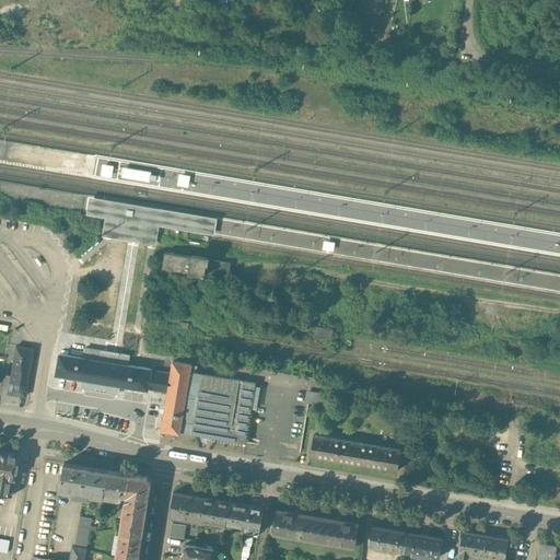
[(140,170),(124,167),(123,172),(121,177),(149,182),(149,179),(150,176),(150,174),(151,172),(140,170)]
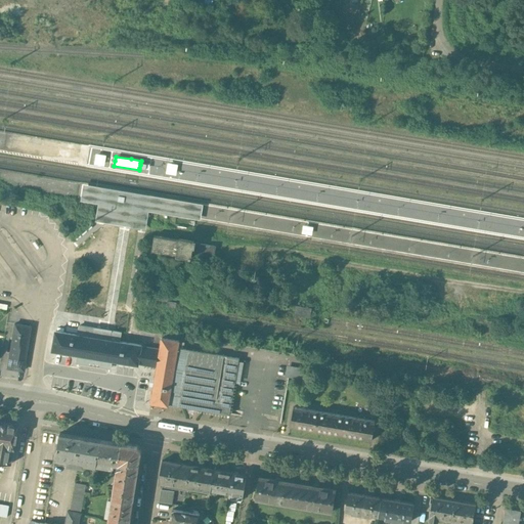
[(203,203),(83,183),(80,200),(98,203),(95,221),(145,228),(148,211),(201,219),(203,203)]
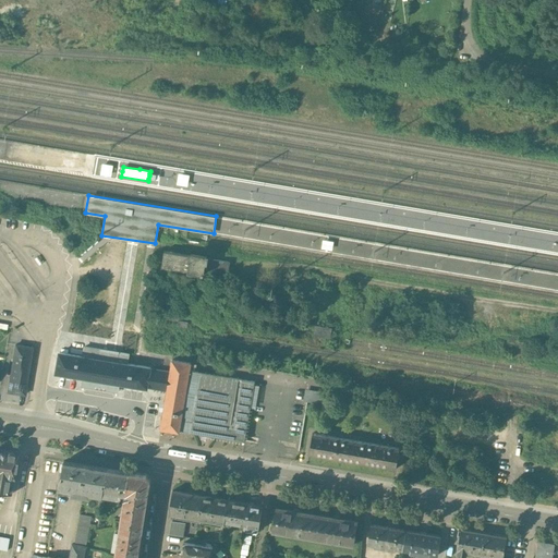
[(207,257),(164,251),(160,267),(197,273),(205,274),(207,257)]
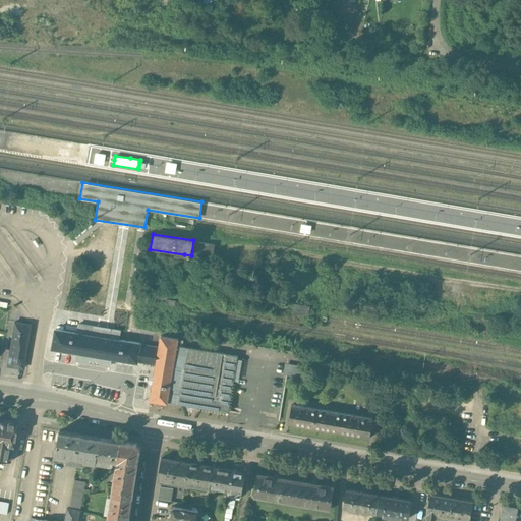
[(196,248),(212,249),(212,242),(196,241),(196,248)]
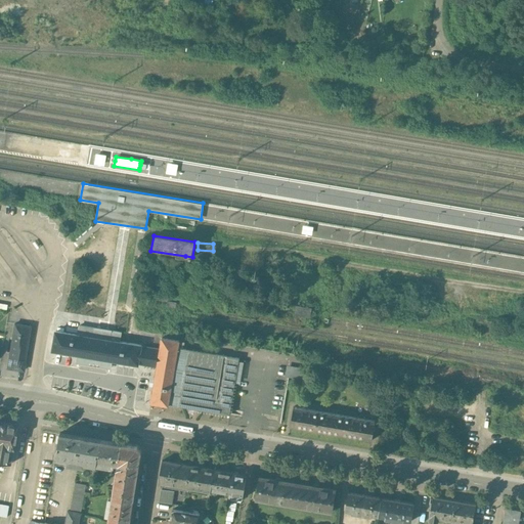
[(312,308),(296,305),(295,313),(311,316),(312,308)]
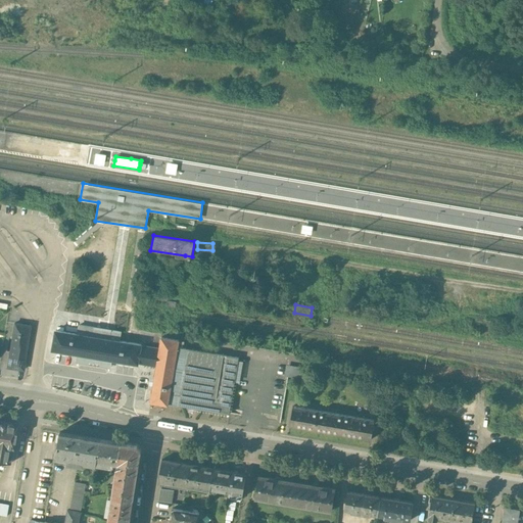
[(24,371),(30,326),(11,323),(6,369),(24,371)]
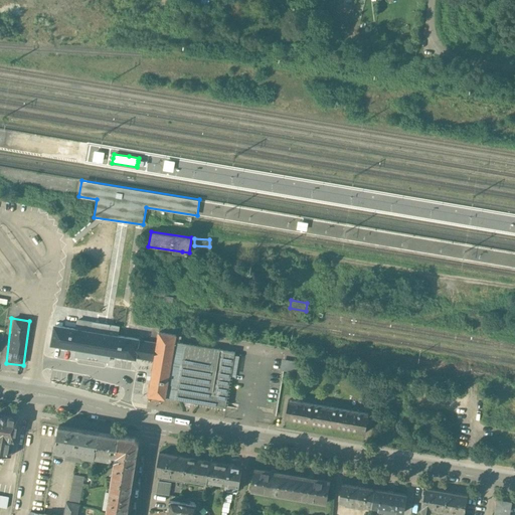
[(54,324),(51,345),(55,346),(75,350),(83,351),(103,354),(109,356),(141,361),(142,358),(155,360),(158,342),(112,334),(105,333),(76,328),(54,324)]
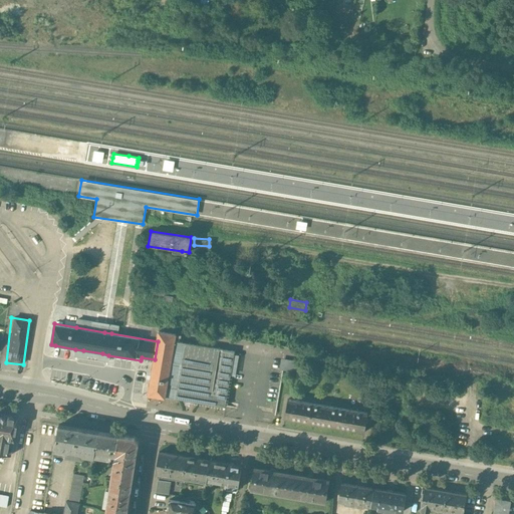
[(175,334),(159,332),(158,341),(155,359),(149,395),(165,398),(166,396),(175,341),(175,334)]
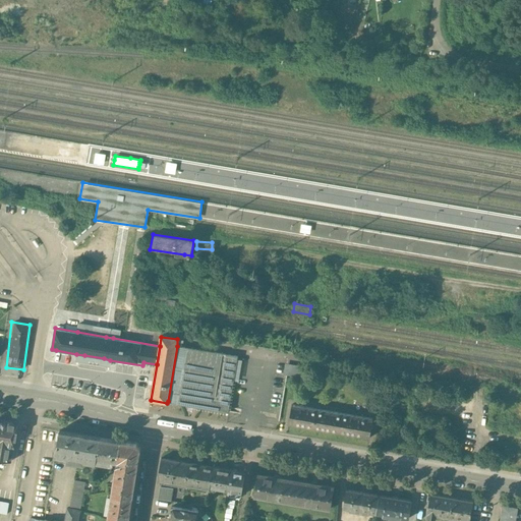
[(242,356),(177,346),(168,401),(232,414),(242,356)]
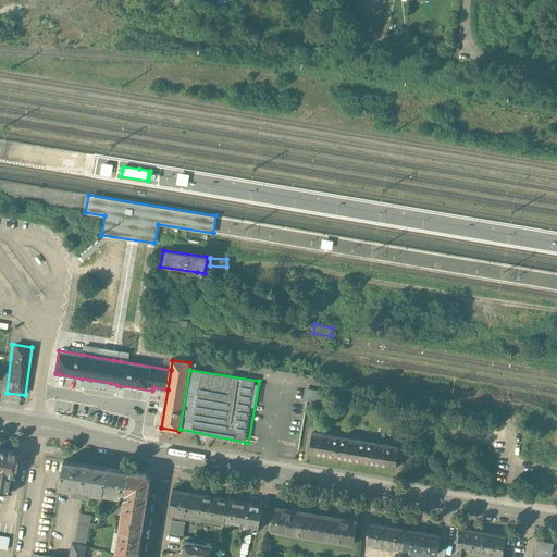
[(118,385),(82,379),(79,386),(116,393),(118,385)]
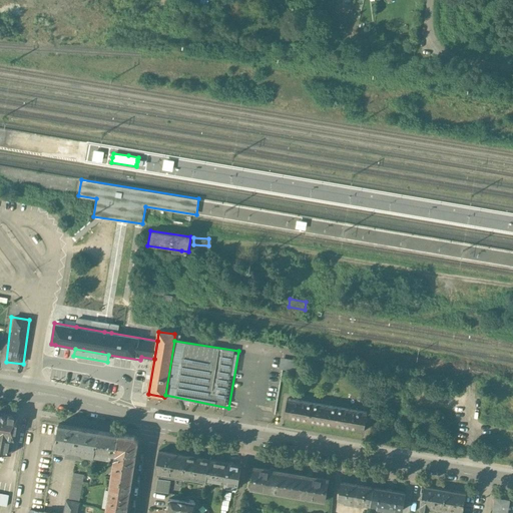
[(455,393),(412,386),(409,407),(451,414),(455,393)]
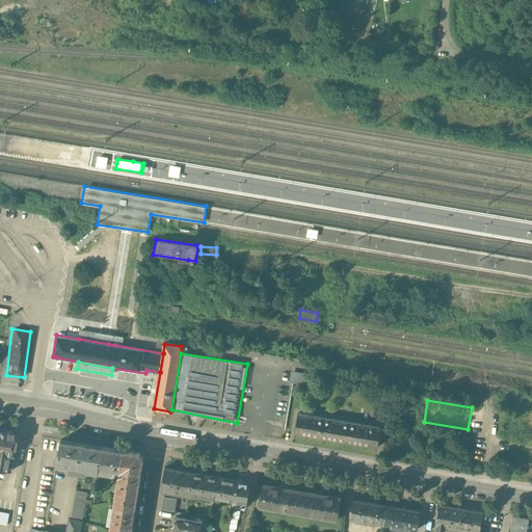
[(302,413),(298,434),(378,449),(382,427),(302,413)]
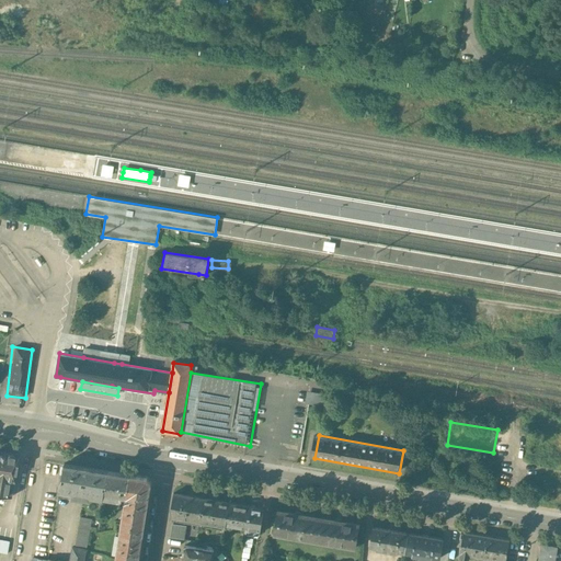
[(15,455),(0,451),(0,493),(10,495),(15,455)]
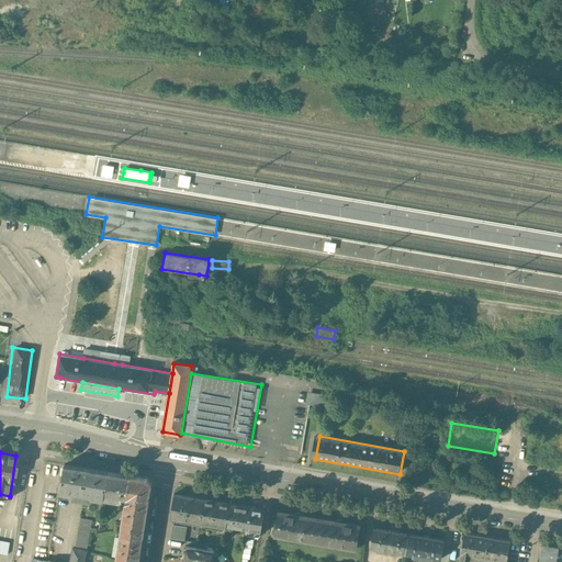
[(109,470),(64,463),(59,492),(103,499),(104,496),(109,470)]
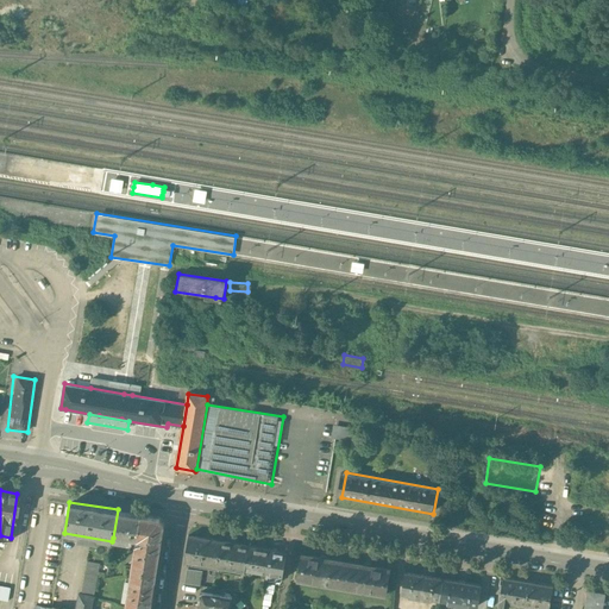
[(140,514),(118,509),(113,538),(131,541),(132,540),(133,537),(138,538),(140,514)]
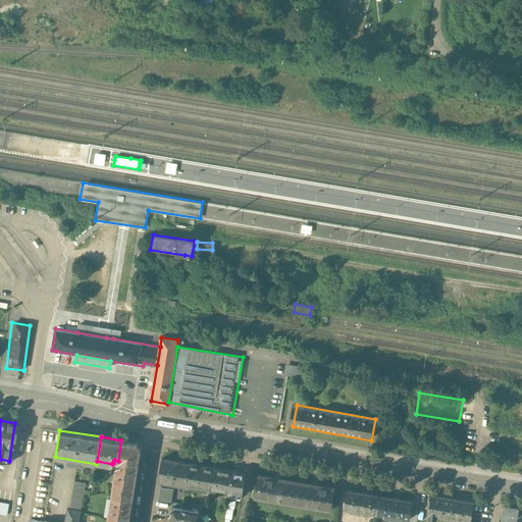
[(138,444),(120,440),(118,461),(121,461),(121,463),(117,464),(114,486),(135,489),(141,449),(138,444)]
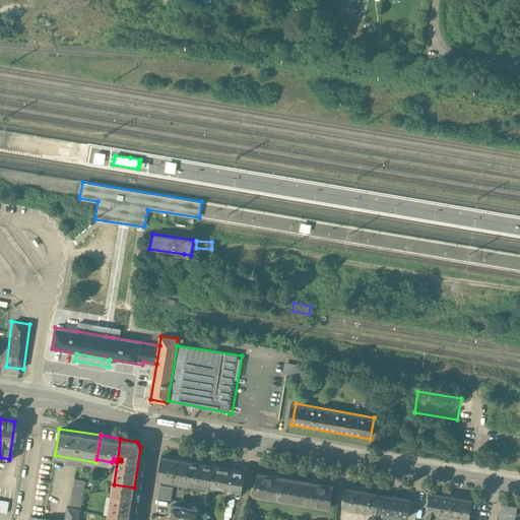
[(189,461),(161,456),(157,478),(185,483),(189,461)]
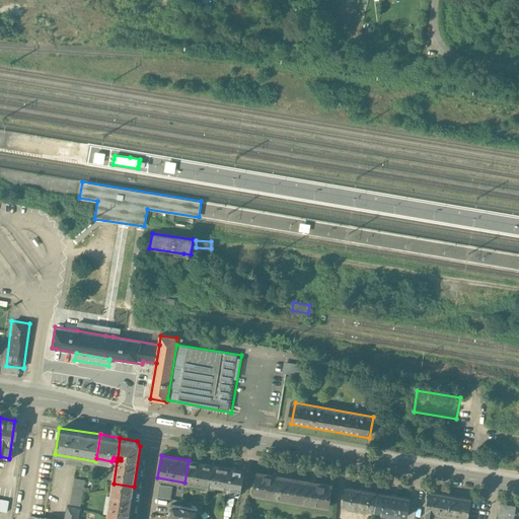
[(213,464),(189,460),(184,483),(210,487),(210,486),(213,464)]
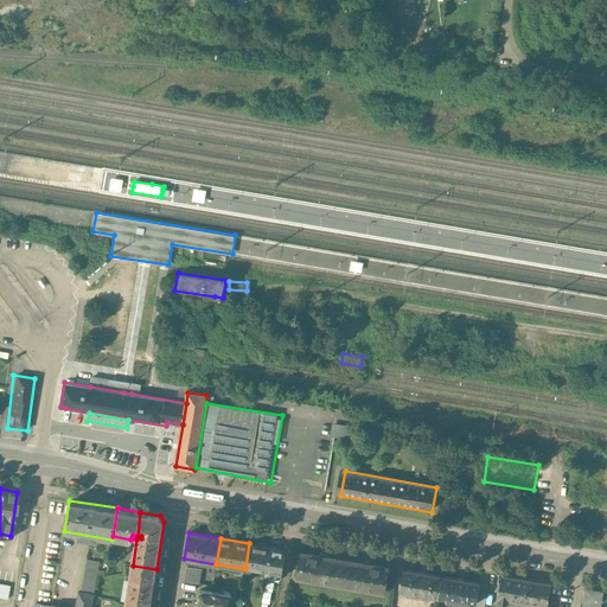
[(270,547),(249,543),(246,568),(266,572),(270,547)]
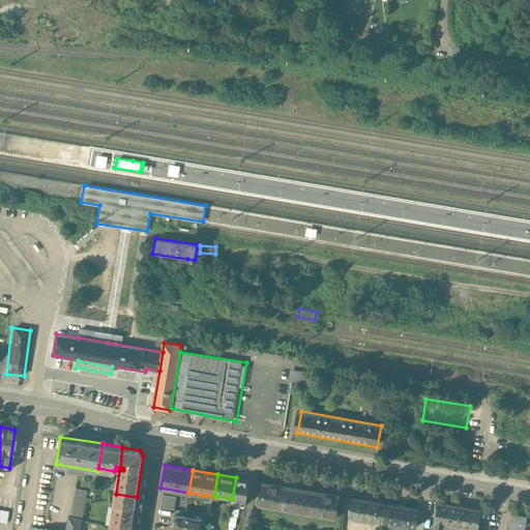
[(248,480),(236,477),(232,499),(232,502),(244,504),(248,480)]
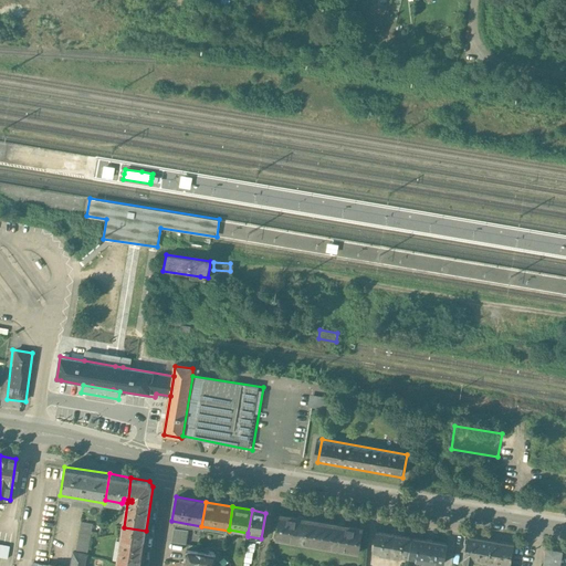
[(341,522),(283,512),(279,537),(359,552),(365,526),(341,522)]
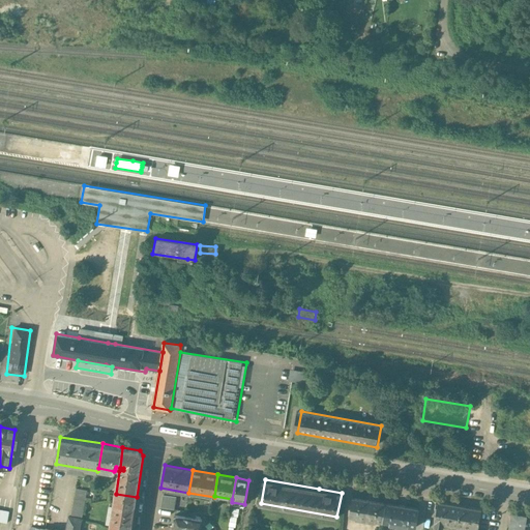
[(63,529),(32,524),(30,529),(83,529),(91,489),(79,486),(72,516),(69,514),(66,529),(63,529)]
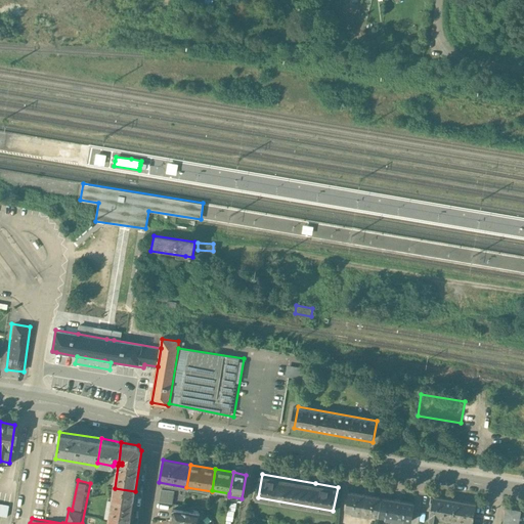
[(385,493),(351,487),(347,510),(380,516),(385,493)]
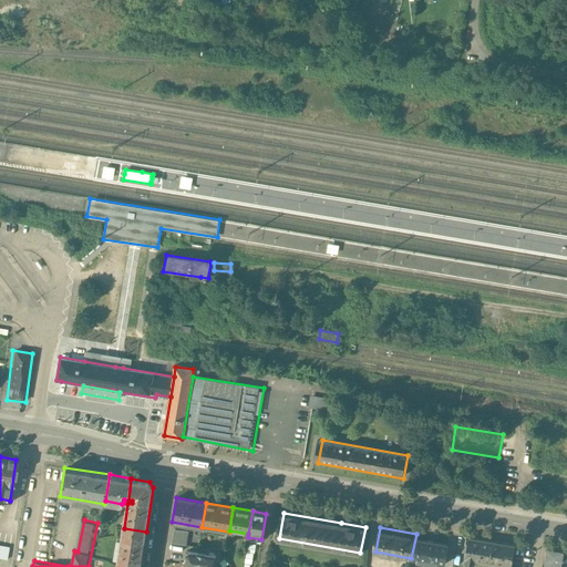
[(146,532),(124,528),(117,566),(126,566),(140,566),(142,560),(146,532)]
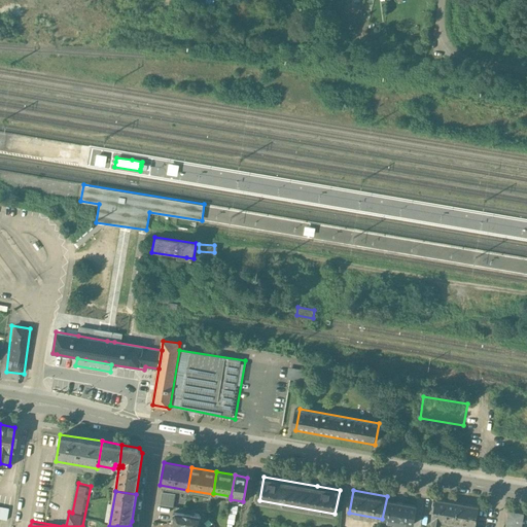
[(420,502),(387,496),(382,519),(416,525),(420,502)]
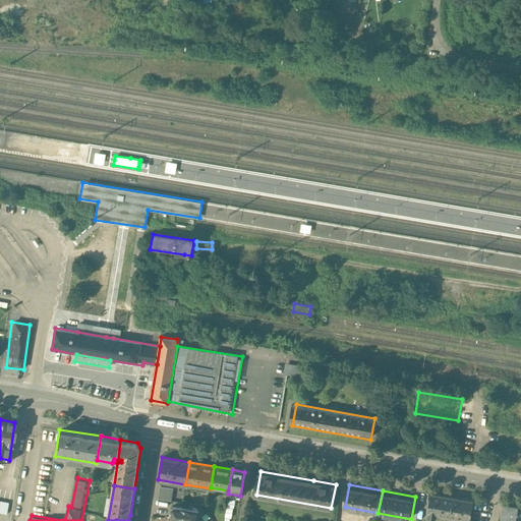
[(453,497),(429,493),(429,494),(428,494),(427,500),(428,500),(426,512),(427,513),(426,517),(436,519),(437,514),(449,517),(453,497)]
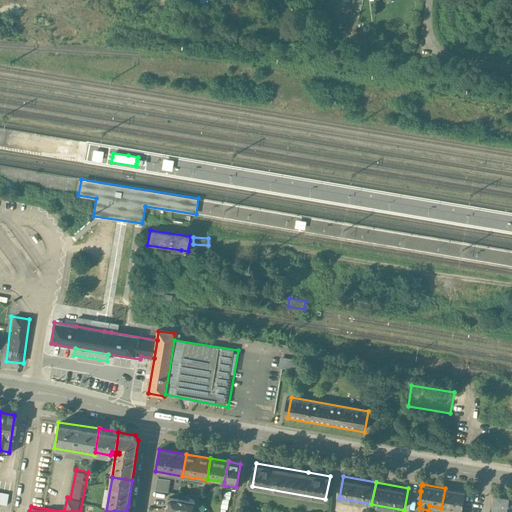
[(465,491),(445,488),(441,508),(462,511),(465,491)]
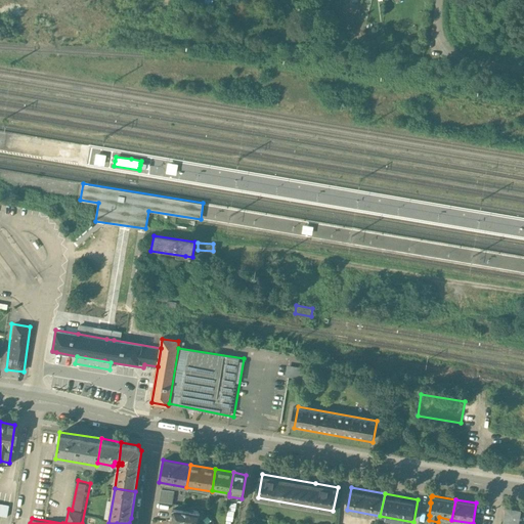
[(0,501),(0,515),(7,516),(8,504),(0,501)]
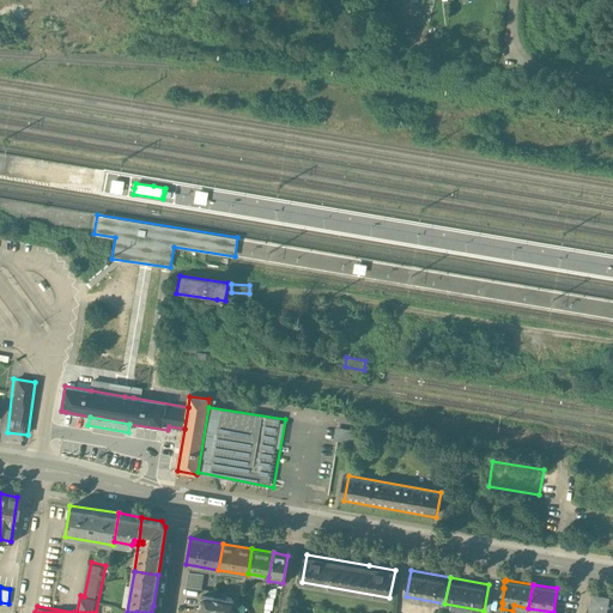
[(611,612),(612,601),(612,595),(595,593),(590,612),(611,612)]
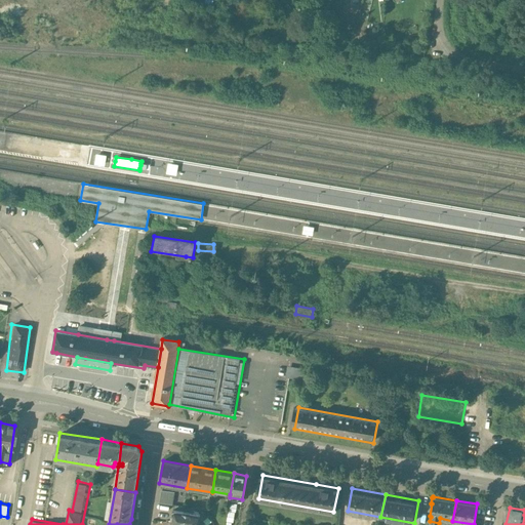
[(198,524),(200,515),(172,511),(171,523),(173,523),(187,524),(198,524)]
